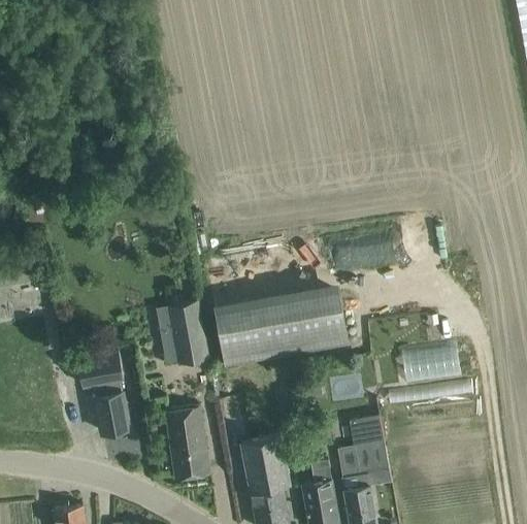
[(526,0),(517,0),(526,54),(526,0)]
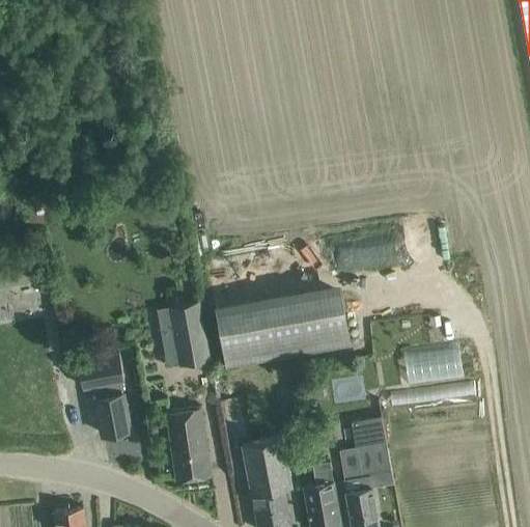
[(0,289),(43,281),(35,248),(0,255),(0,289)]
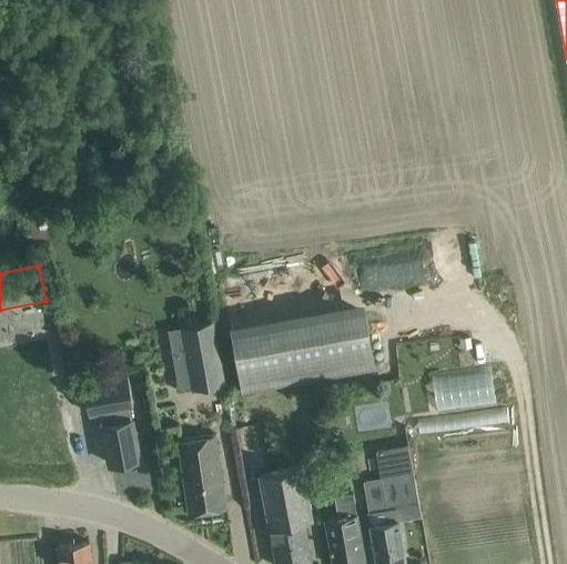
[(363,304),(230,328),(241,393),(375,370),(363,304)]
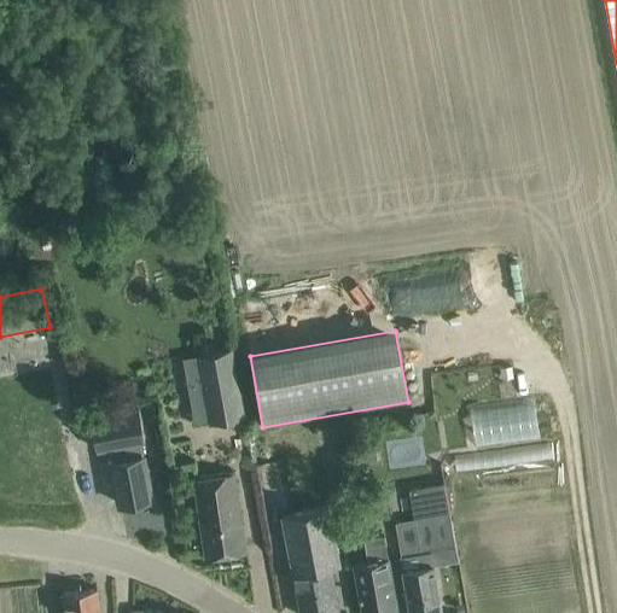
[(197,358),(209,427),(243,421),(231,352),(197,358)]
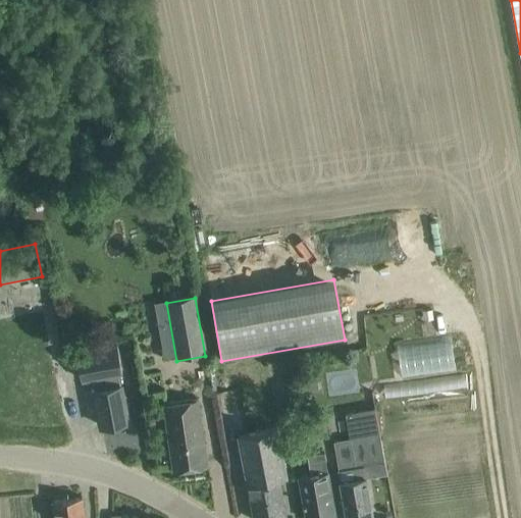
[(423,314),(424,322),(433,321),(432,312),(423,314)]
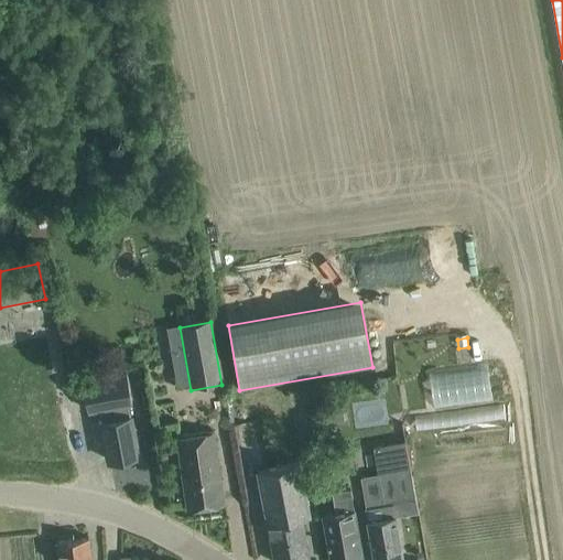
[(429,379),(435,412),(494,401),(487,368),(429,379)]
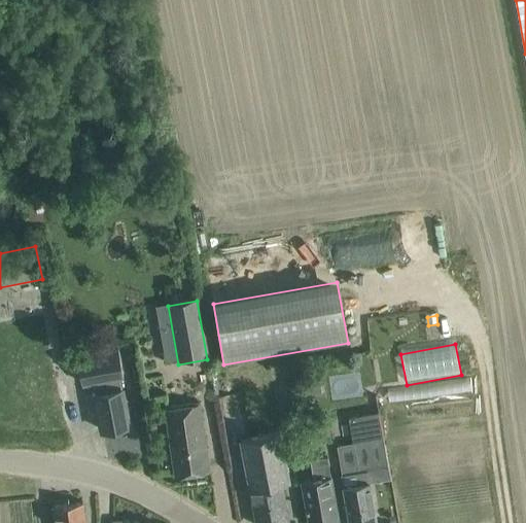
[(129,428),(126,409),(124,394),(121,394),(119,381),(125,380),(118,350),(77,358),(83,388),(94,386),(96,397),(102,433),(129,428)]
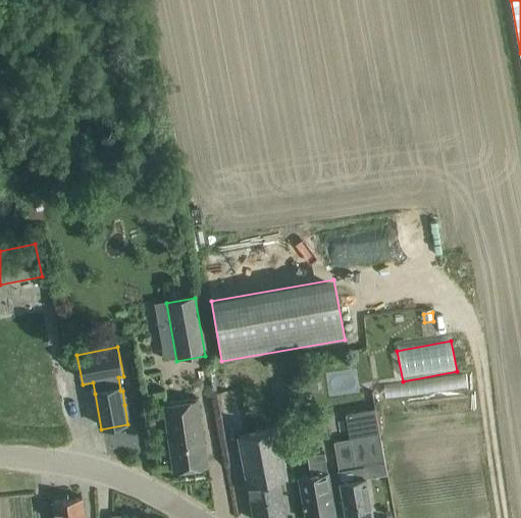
[(227,407),(238,437),(248,434),(238,404),(227,407)]
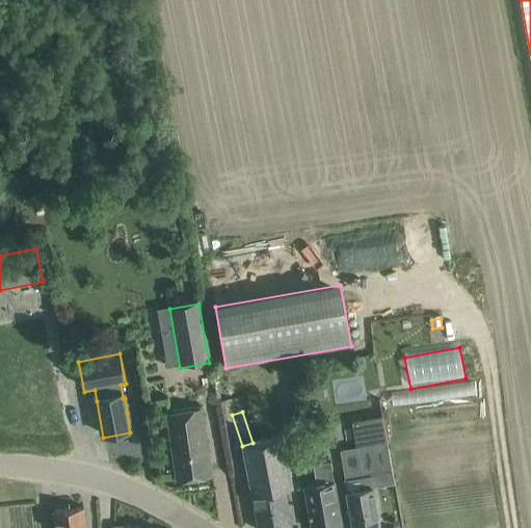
[(212,479),(210,458),(205,413),(169,417),(175,464),(177,484),(212,479)]
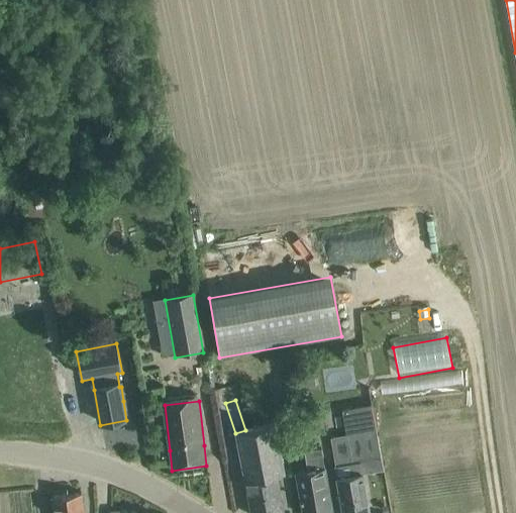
[(346,438),(330,440),(334,469),(360,464),(382,459),(373,407),(342,413),(346,438)]
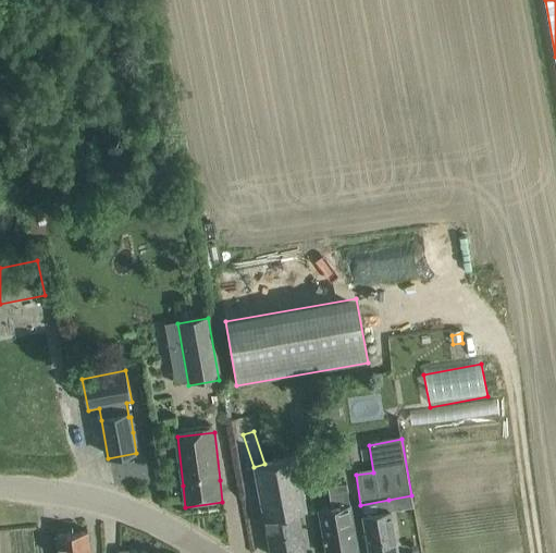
[(303,493),(296,461),(257,467),(269,540),(271,552),(304,552),(298,516),(306,515),(303,493)]
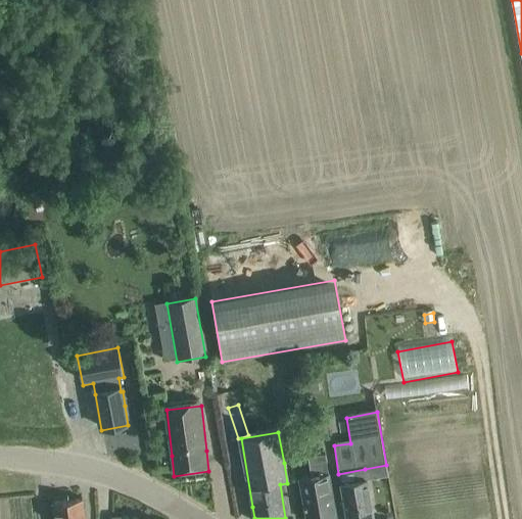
[(337,518),(334,501),(326,455),(310,457),(313,477),(299,479),(303,506),(305,518),(337,518)]
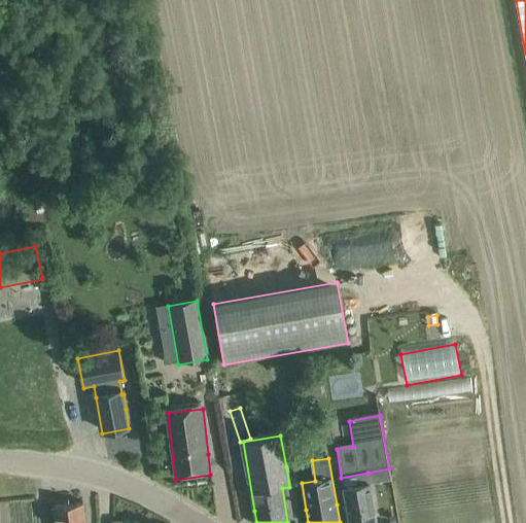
[(376,522),(374,509),(371,486),(344,490),(348,513),(349,522),(376,522)]
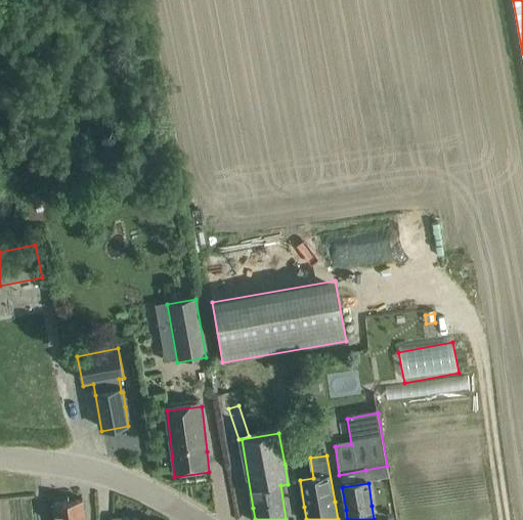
[(85,519),(83,503),(52,506),(54,519),(85,519)]
